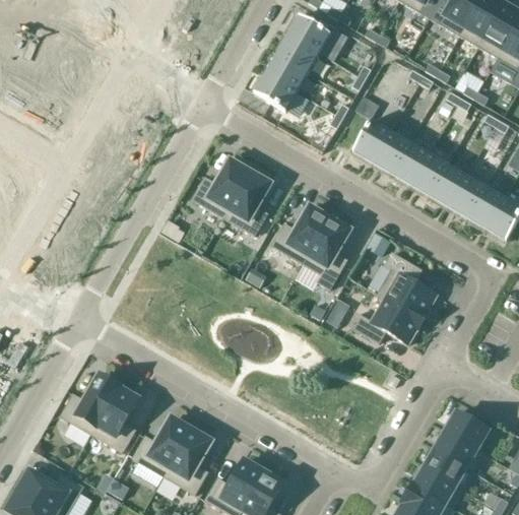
[(9,0),(6,6),(16,12),(22,2),(18,0),(9,0)]
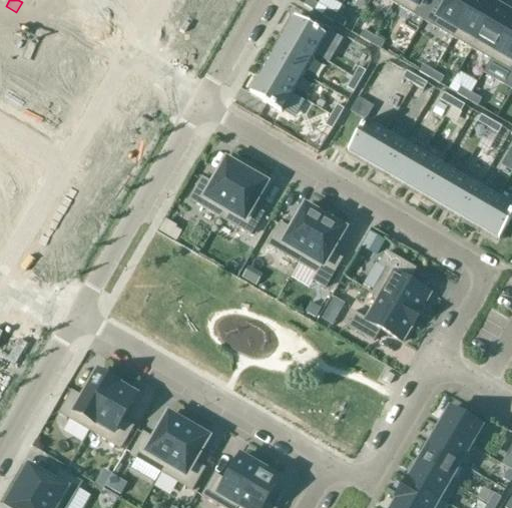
[(44,0),(43,2),(52,8),(56,0),(44,0)]
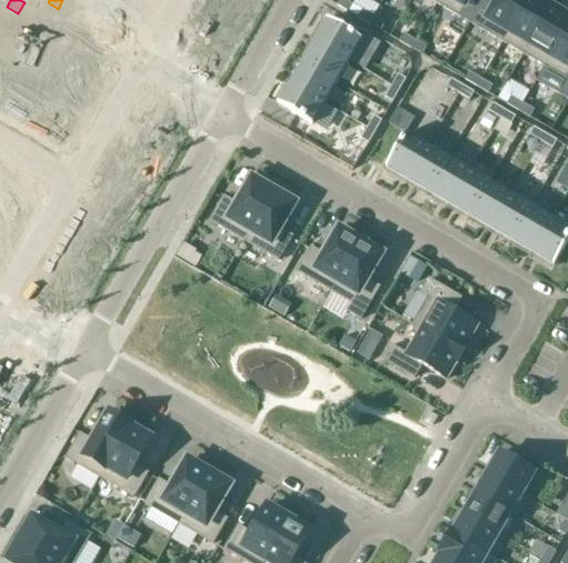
[(122,0),(138,9),(142,0),(122,0)]
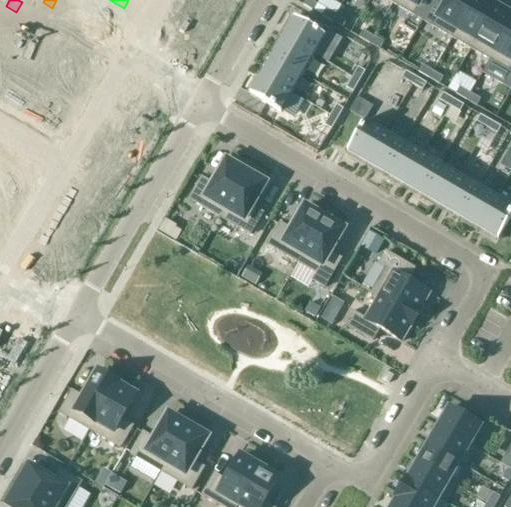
[(305,0),(304,2),(315,8),(318,1),(316,0),(305,0)]
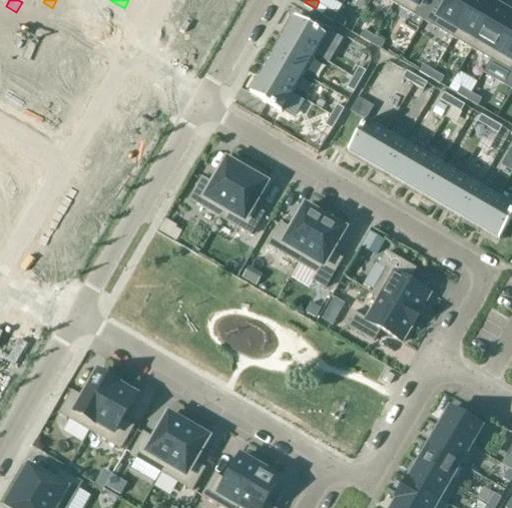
[(394,0),(415,12),(421,0),(394,0)]
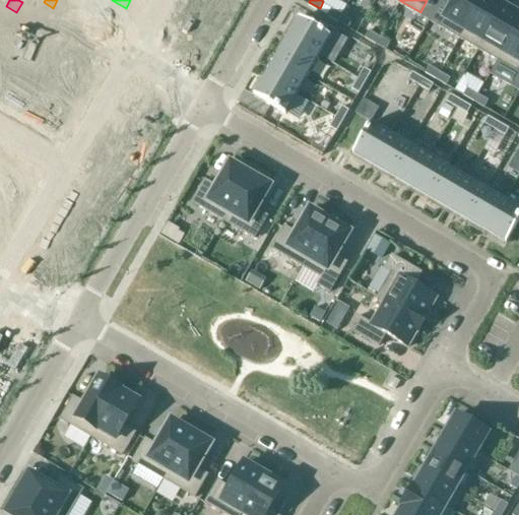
[(452,0),(439,23),(460,36),(480,0),(452,0)]
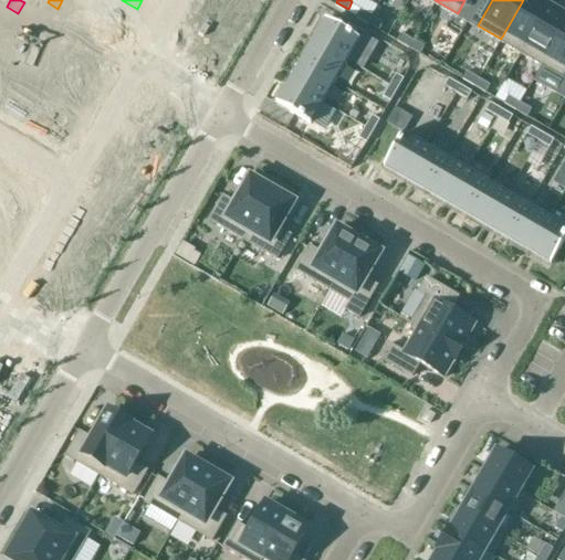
[(523,0),(501,39),(521,51),(548,3),(543,0),(523,0)]
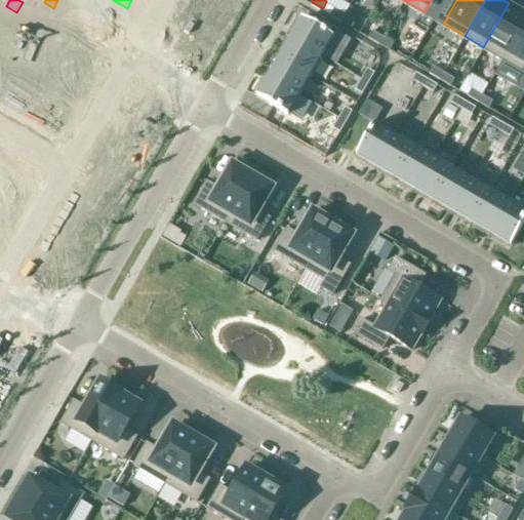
[(44,2),(38,13),(47,18),(53,8),(44,2)]
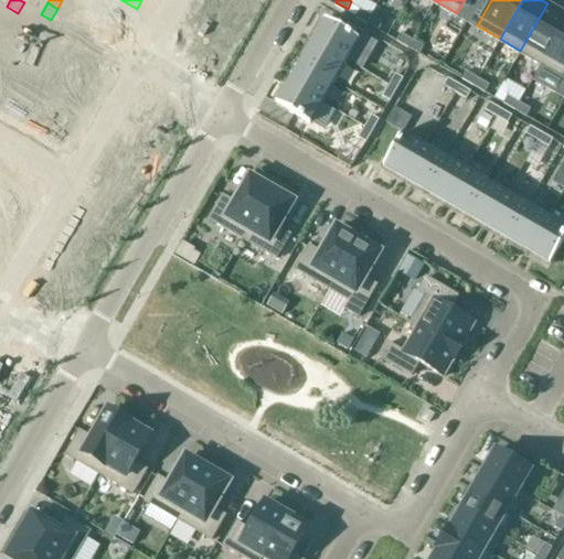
[(547,3),(520,51),(541,62),(563,22),(563,13),(561,12),(561,11),(547,3)]
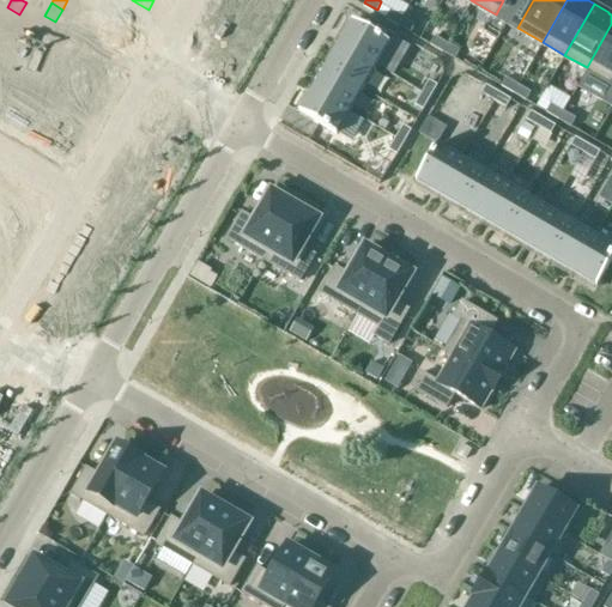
[(391,7),(386,16),(399,23),(404,14),(391,7)]
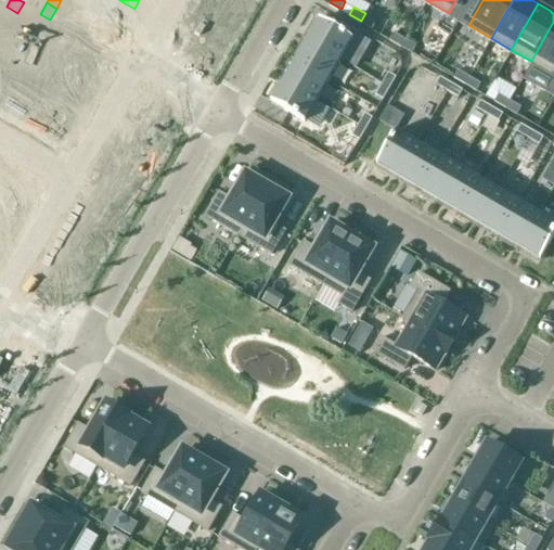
[(365,13),(361,21),(372,27),(376,20),(365,13)]
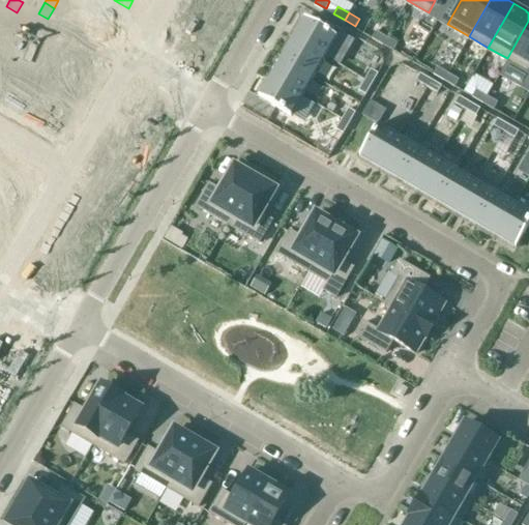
[(305,16),(294,35),(326,54),(338,34),(318,23),(318,22),(317,22),(305,16)]
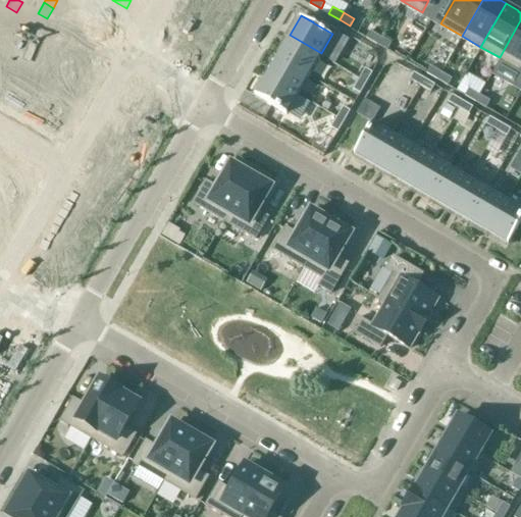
[(520,20),(500,57),(491,71),(520,88),(520,20)]
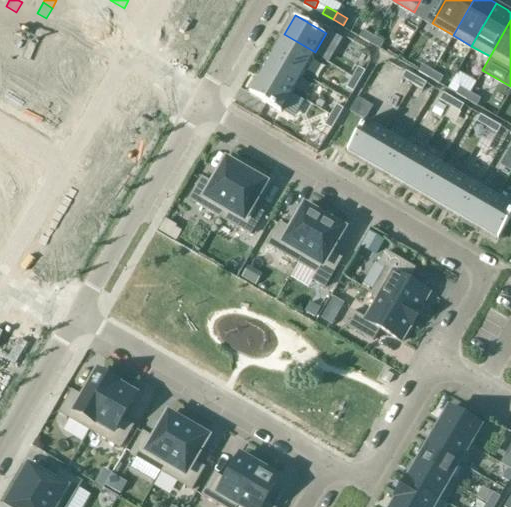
[(31,23),(25,34),(34,39),(40,29),(31,23)]
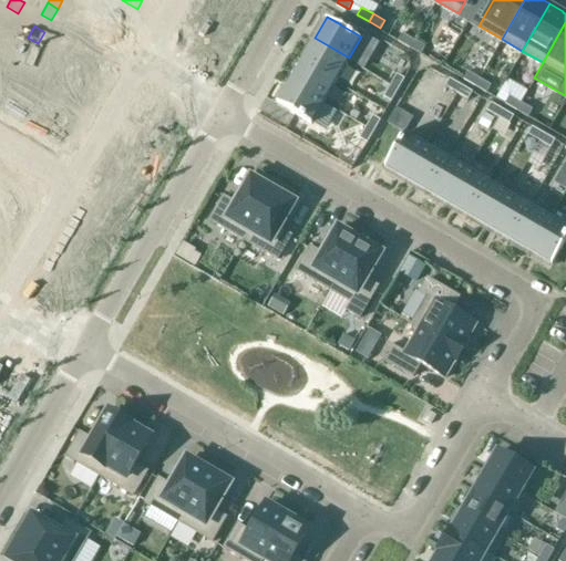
[(403,31),(399,38),(410,45),(414,38),(403,31)]
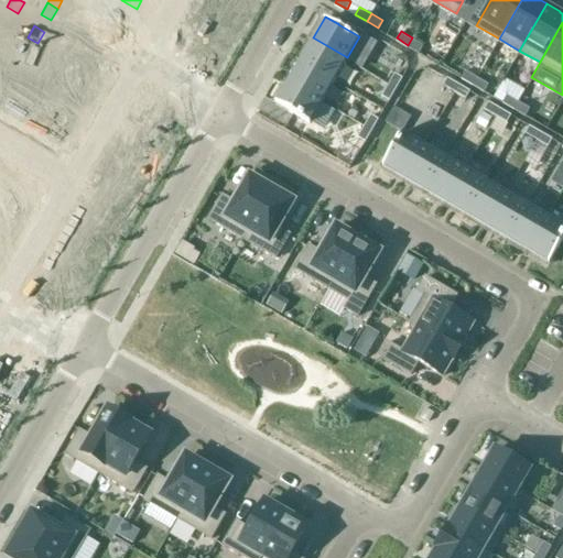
[(28,37),(21,48),(31,54),(38,43),(28,37)]
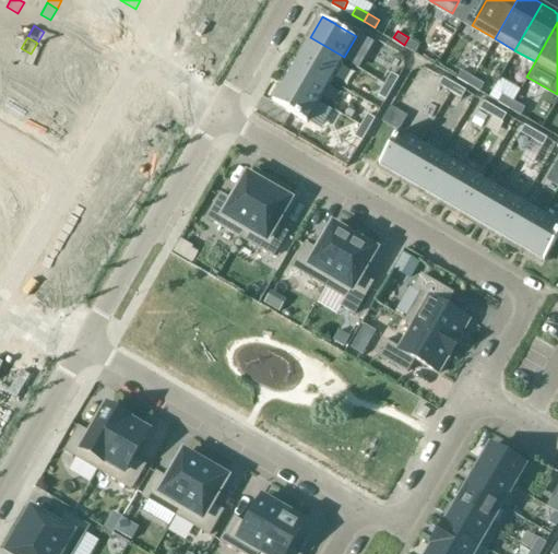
[(310,37),(298,58),(332,78),(344,57),(310,37)]
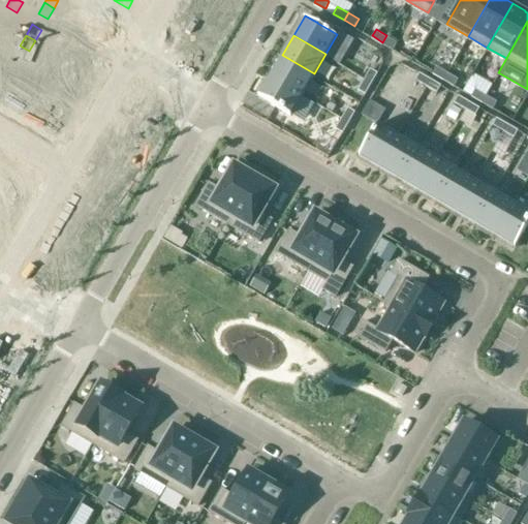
[(386,35),(382,42),(393,49),(397,41),(386,35)]
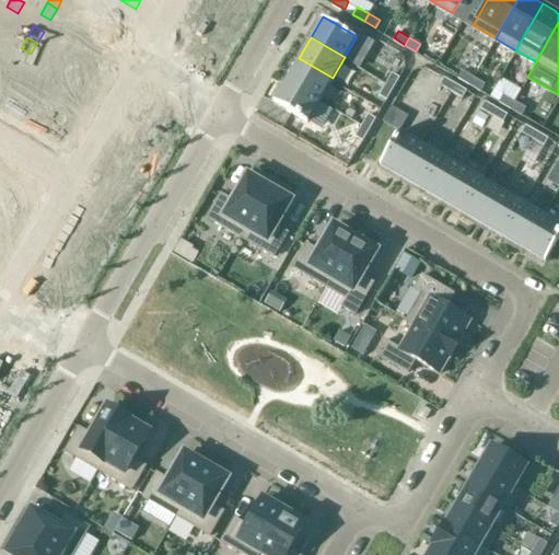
[(299,58),(287,78),(321,99),(333,78),(299,58)]
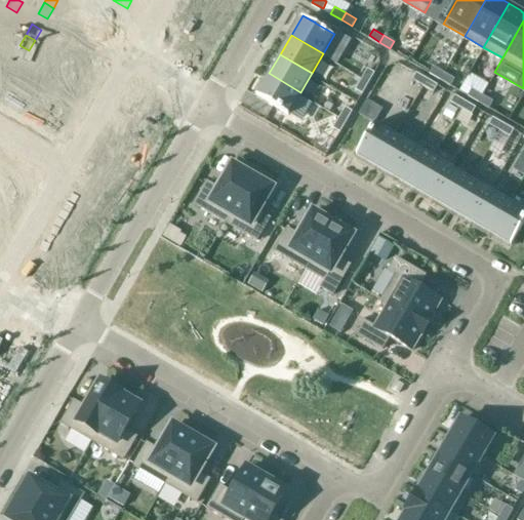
[(13,55),(7,67),(16,72),(23,62),(13,55)]
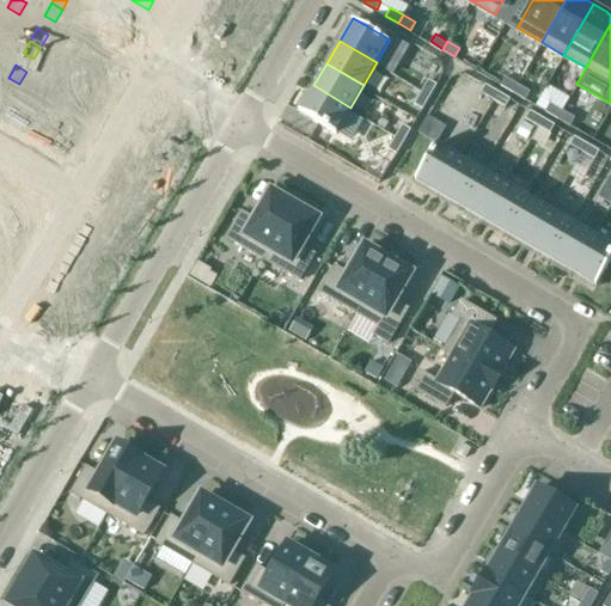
[(506,74),(501,83),(514,90),(519,81),(506,74)]
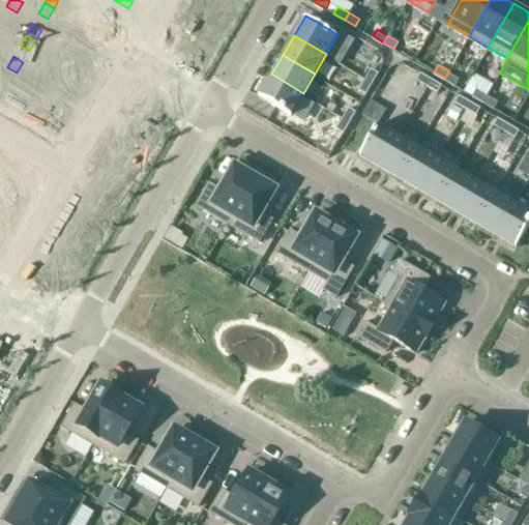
[(372,66),(365,77),(373,82),(379,70),(372,66)]
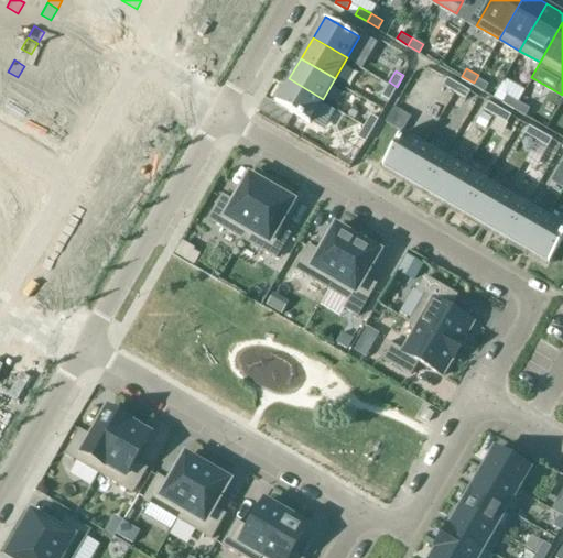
[(8,72),(1,83),(11,88),(18,77),(8,72)]
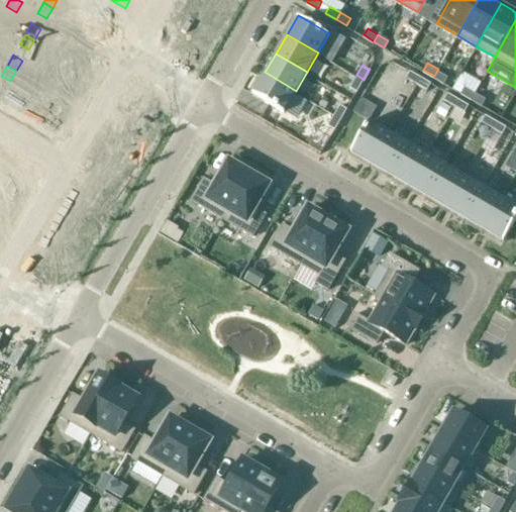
[(411,69),(407,76),(417,82),(421,75),(411,69)]
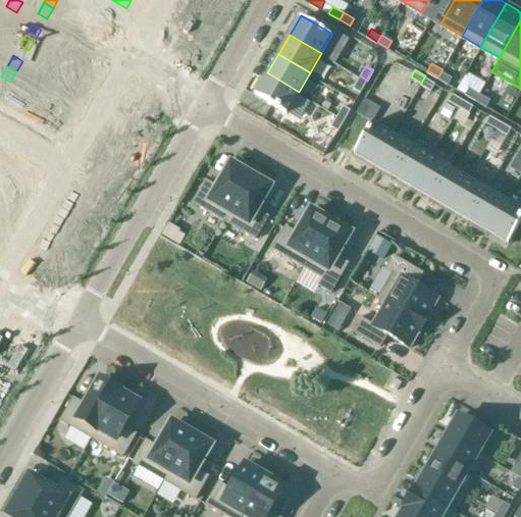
[(443,69),(438,76),(449,83),(453,75),(443,69)]
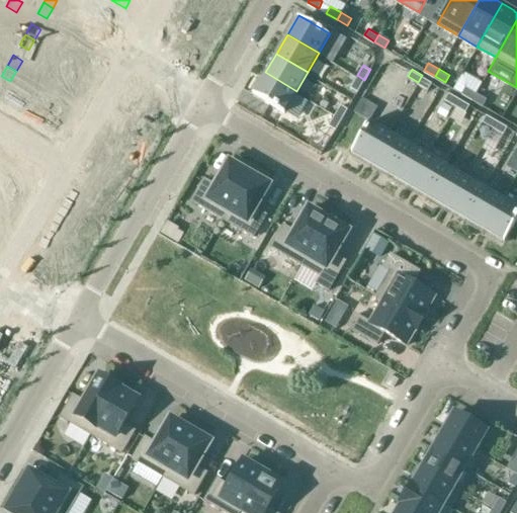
[(265,72),(254,92),(265,98),(265,99),(266,99),(285,110),(296,91),(265,72)]
